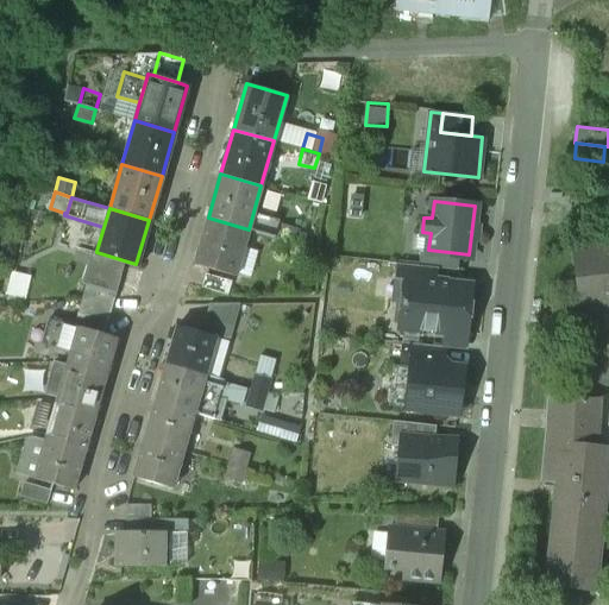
[(249,229),(208,218),(195,262),(236,273),(249,229)]
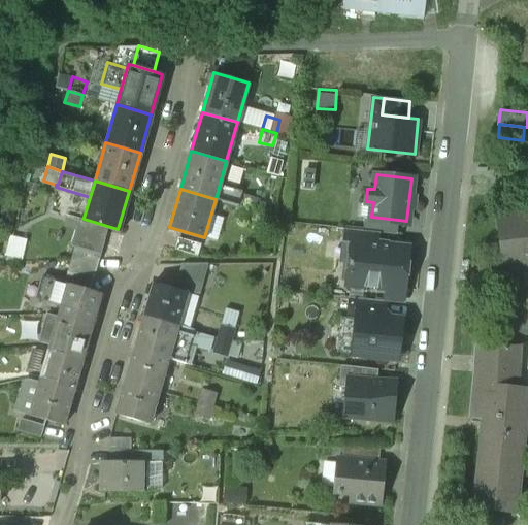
[(258,196),(244,192),(240,206),(254,209),(258,196)]
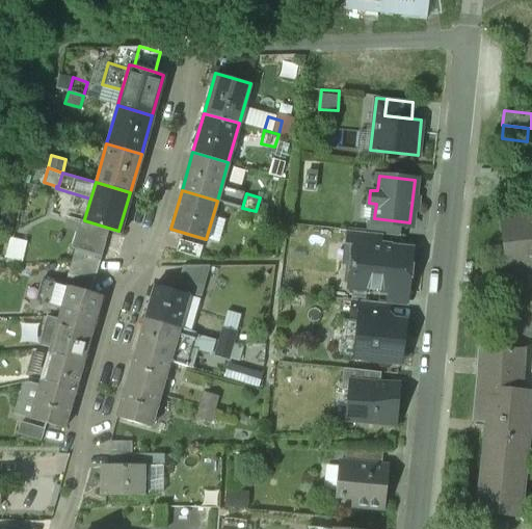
[(256,211),(242,208),(238,220),(253,225),(256,211)]
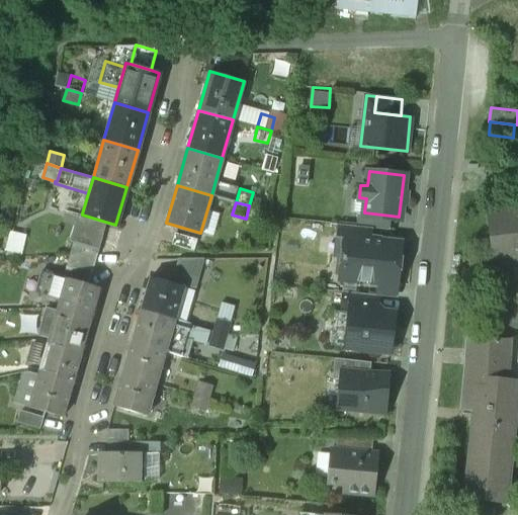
[(517,205),(488,208),(493,263),(517,260),(517,205)]
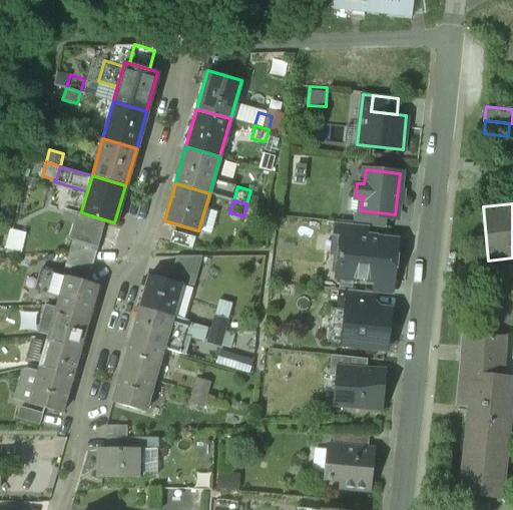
[(387,213),(361,210),(361,209),(354,209),(353,222),(366,223),(385,225),(387,213)]
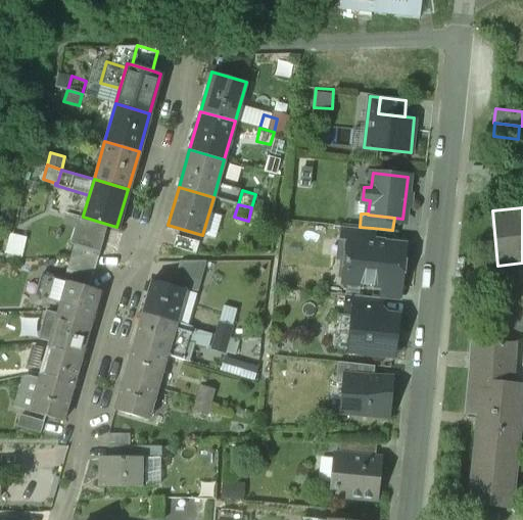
[(106,224),(83,217),(83,216),(78,215),(69,242),(75,243),(70,255),(97,254),(106,224)]
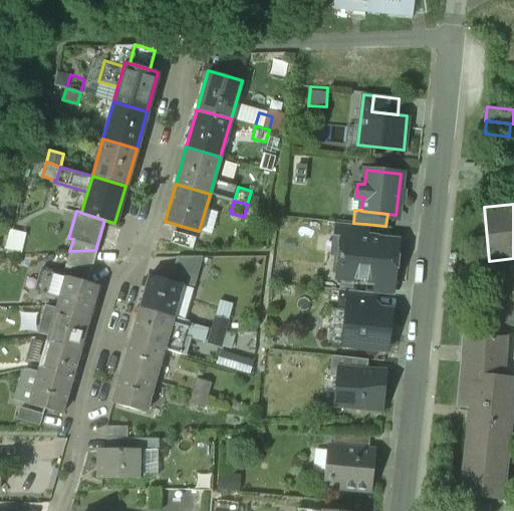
[(353,223),(335,221),(333,234),(341,235),(341,234),(365,236),(366,224),(353,223)]
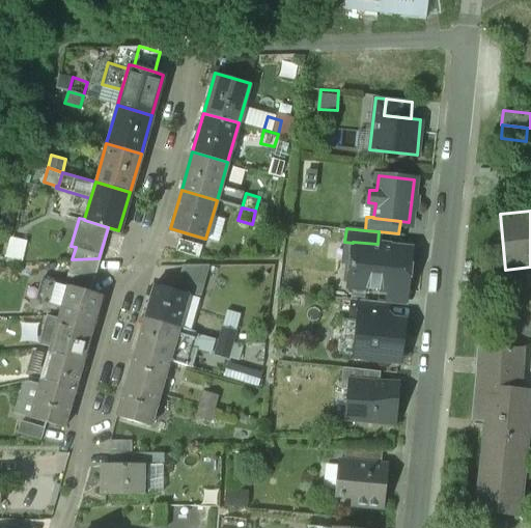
[(202,244),(179,237),(176,248),(199,255),(202,244)]
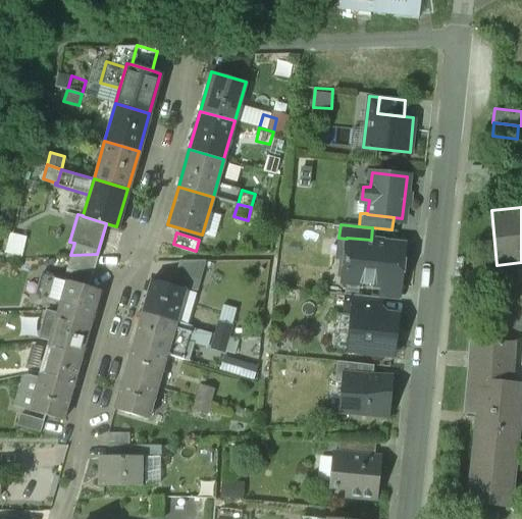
[(371,240),(347,238),(347,239),(343,279),(378,283),(399,286),(404,244),(371,240)]
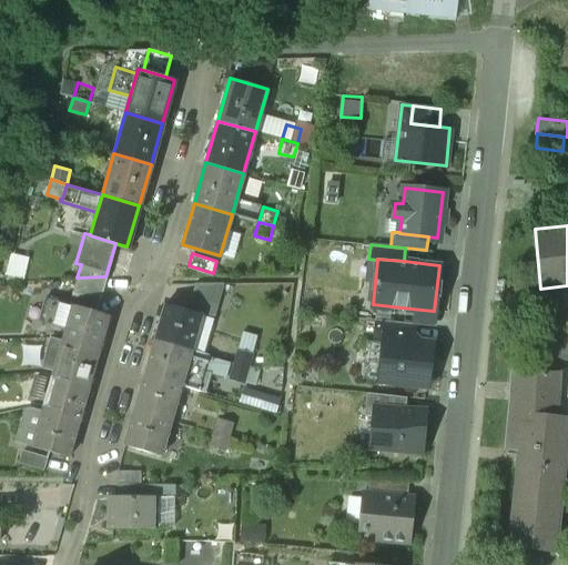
[(105,276),(77,278),(68,304),(71,305),(95,312),(107,278),(105,276)]
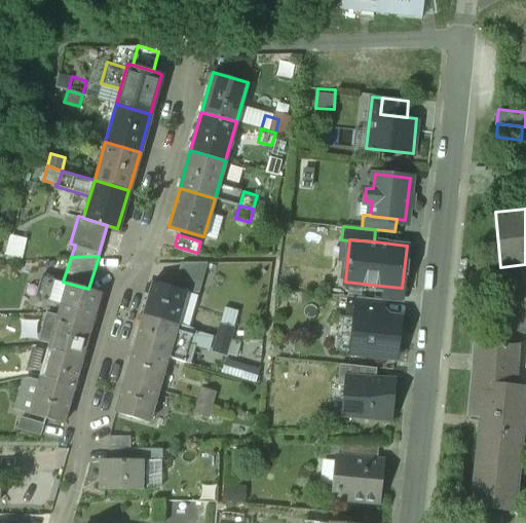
[(208,260),(181,261),(173,286),(186,290),(197,293),(208,260)]
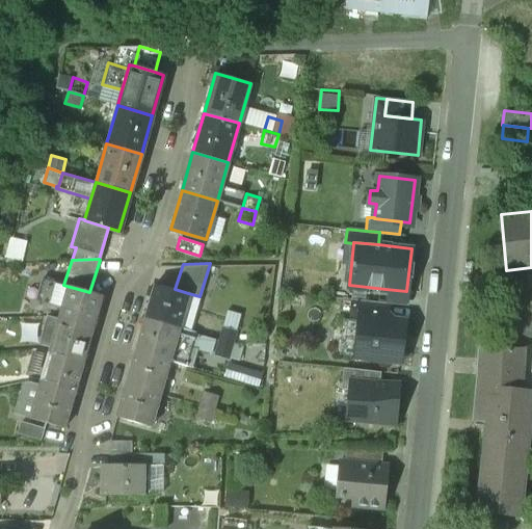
[(531,267),(506,270),(507,288),(530,290),(524,348),(524,350),(522,350),(517,394),(531,395),(531,392),(531,267)]
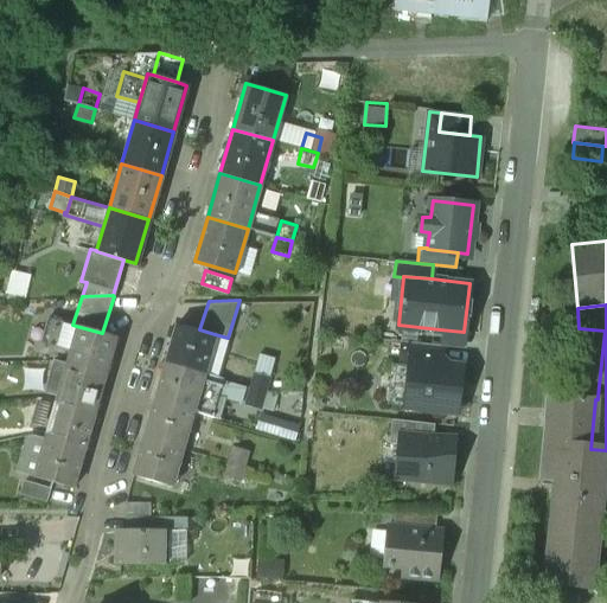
[(72,325),(46,316),(40,340),(69,348),(76,326),(72,325)]
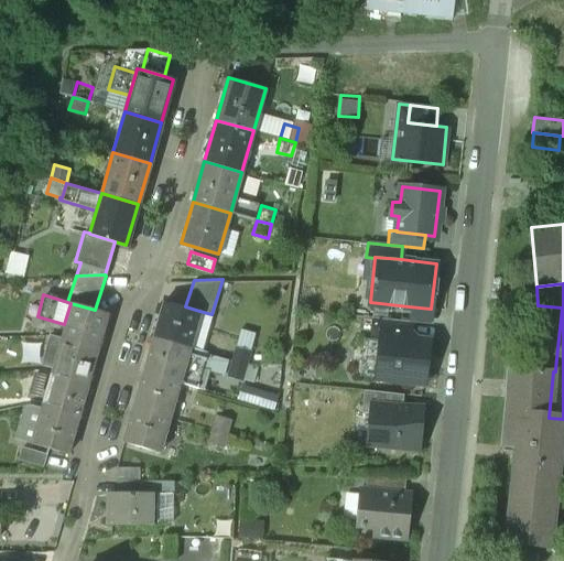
[(185,306),(163,301),(153,336),(190,346),(199,311),(185,306)]
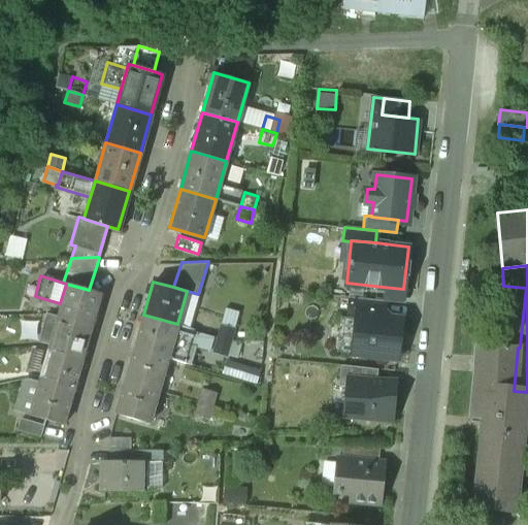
[(89,290),(66,284),(60,303),(57,316),(91,325),(100,293),(89,290)]
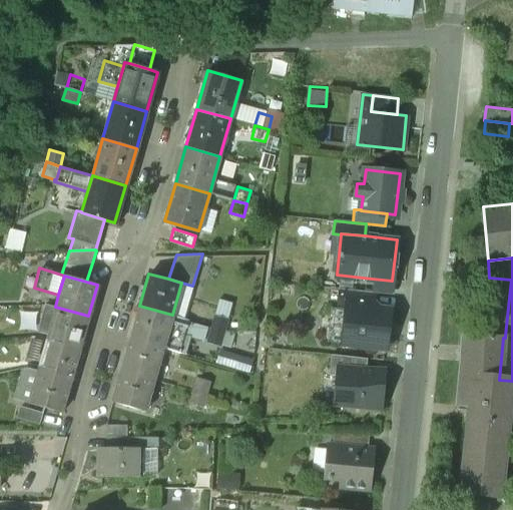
[(511,280),(489,278),(484,333),(505,336),(511,280)]
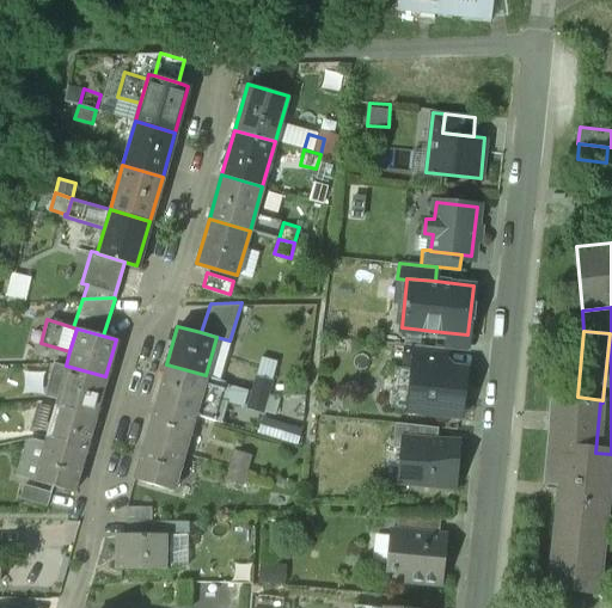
[(467,335),(444,332),(442,347),(447,348),(467,349),(470,335),(467,335)]
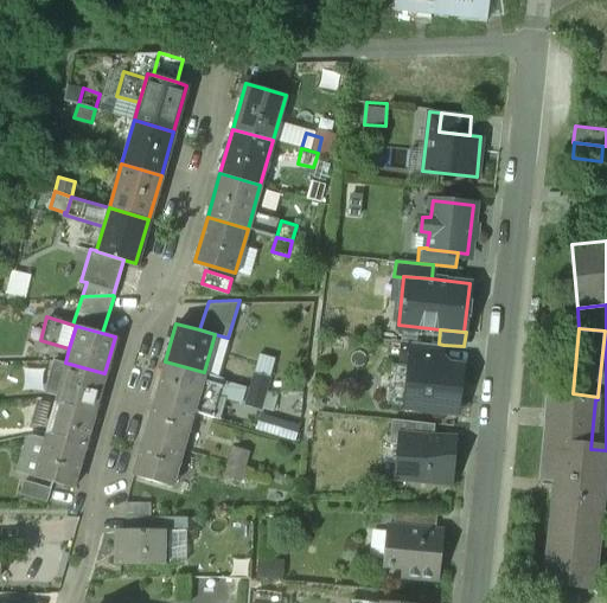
[(439,344),(401,340),(398,363),(409,364),(410,354),(442,359),(443,345),(439,344)]
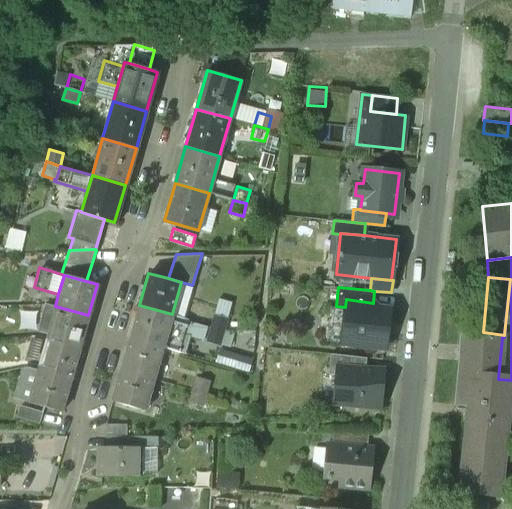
[(373,303),(346,299),(345,307),(342,341),(385,346),(389,308),(376,307),(373,303)]
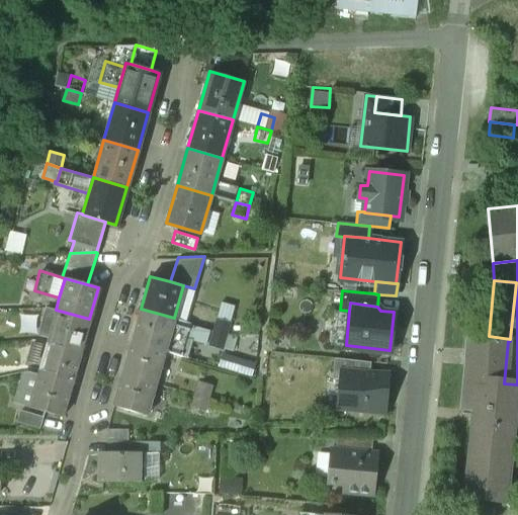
[(174,318),(141,309),(132,340),(164,350),(166,350),(175,319),(174,318)]
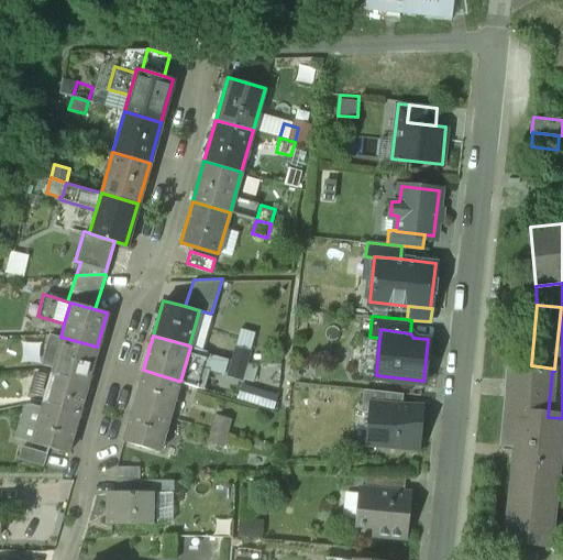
[(97,347),(61,337),(51,372),(87,381),(97,347)]
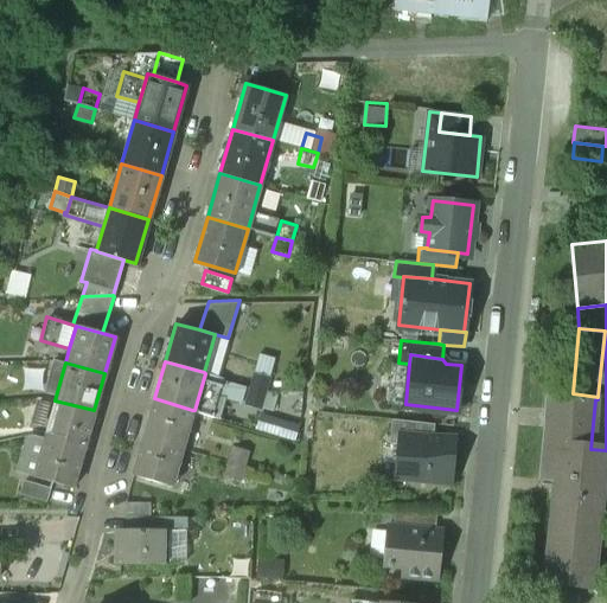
[(269,374),(254,370),(249,385),(264,390),(269,374)]
